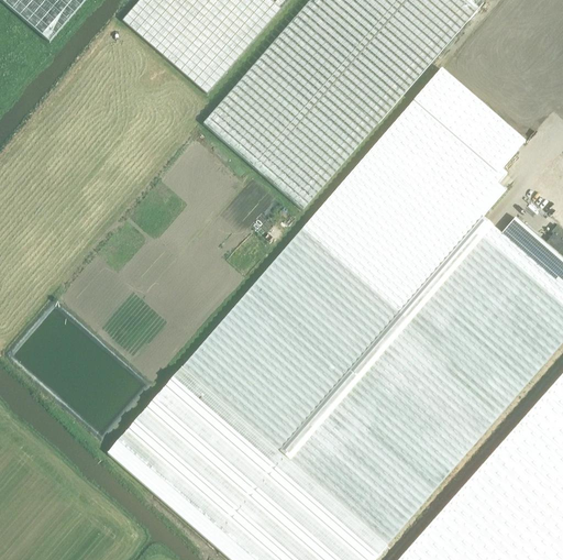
[(1,0),(48,41),(83,0),(1,0)]
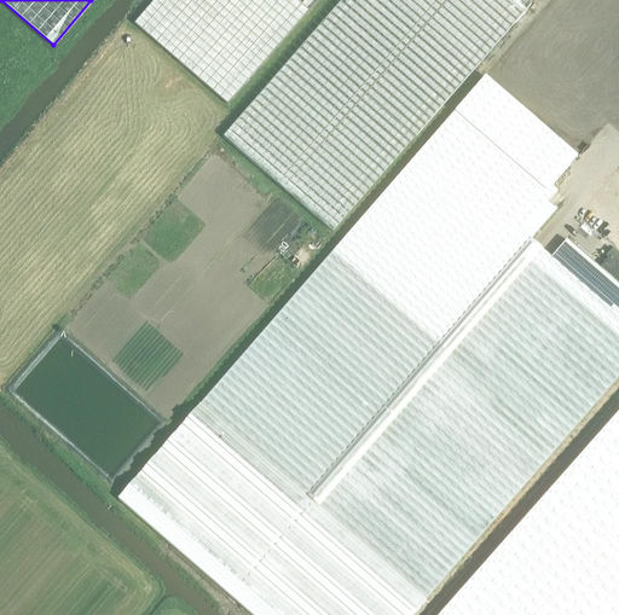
[(150,0),(133,21),(226,103),(316,0),(150,0)]
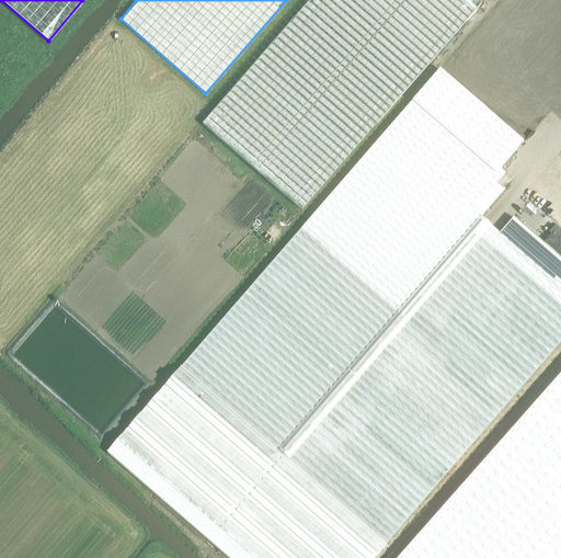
[(226,94),(203,122),(256,168),(302,208),(392,104),(454,33),(481,2),(481,0),(307,0),(286,25),(226,94)]
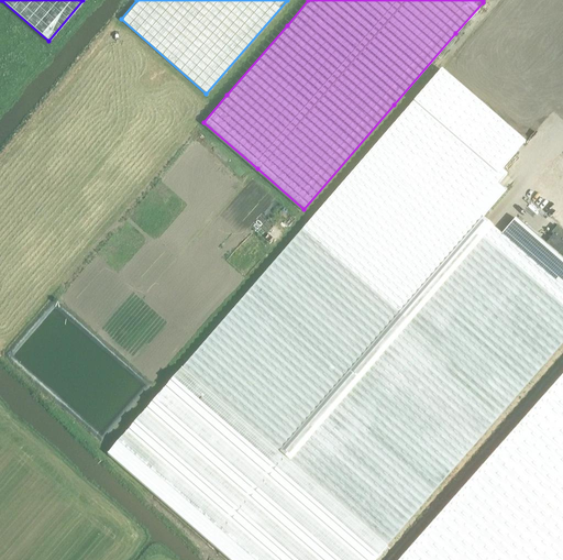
[(441,67),(385,132),(183,365),(107,452),(231,559),(372,559),(386,544),(449,472),(457,463),(504,409),(562,341),(562,229),(558,224),(543,240),(515,216),(500,232),(484,217),(515,180),(500,167),(525,140),(441,67)]
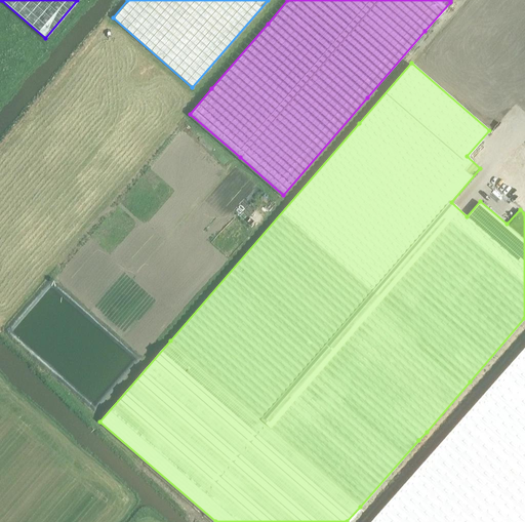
[(524,521),(524,345),(441,440),(368,521),(524,521)]
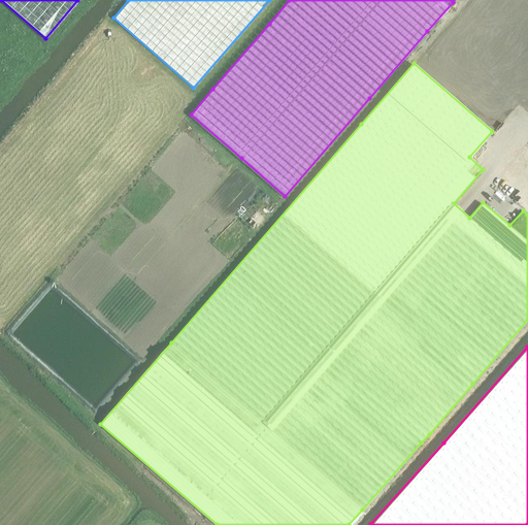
All buildings are outlined.
